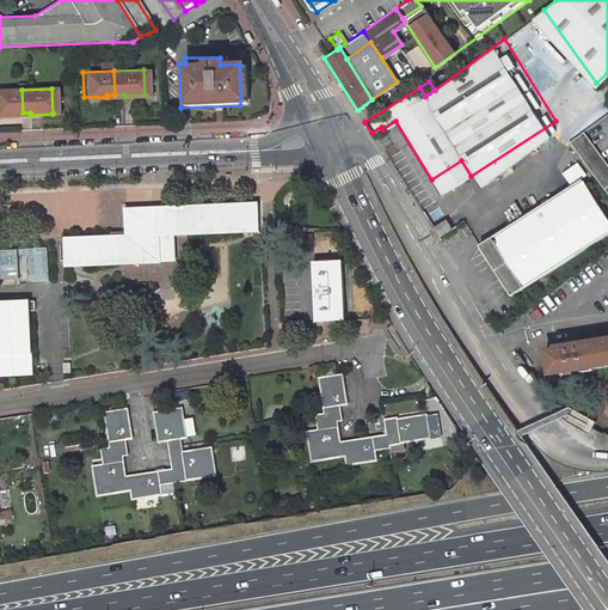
[(0,115),(13,115),(13,114),(23,113),(22,90),(0,90),(0,115)]
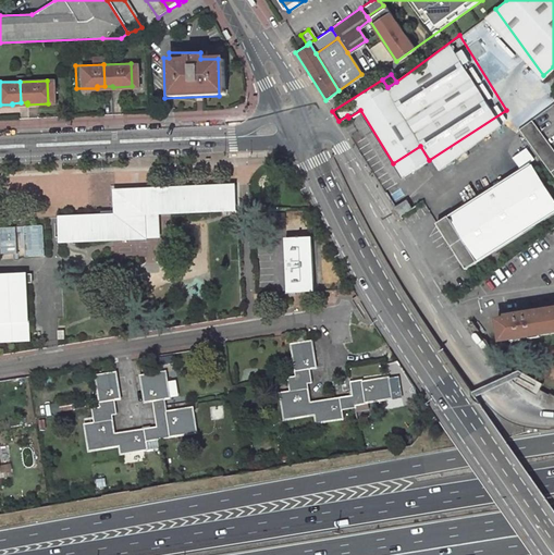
[(553,153),(529,120),(516,130),(553,181),(553,153)]
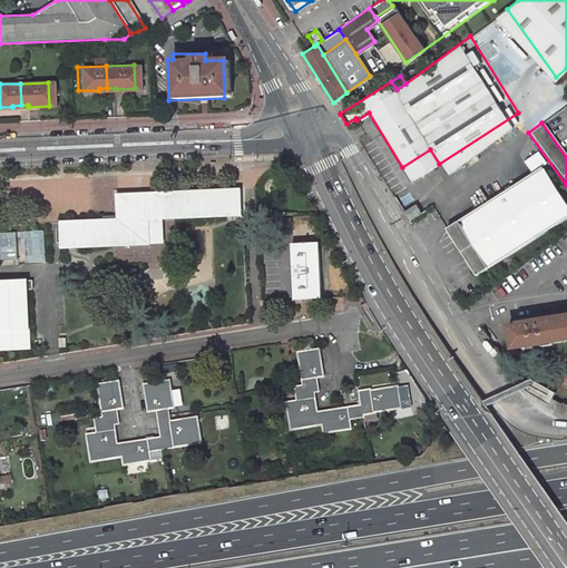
[(544,162),(537,150),(521,162),(528,172),(544,162)]
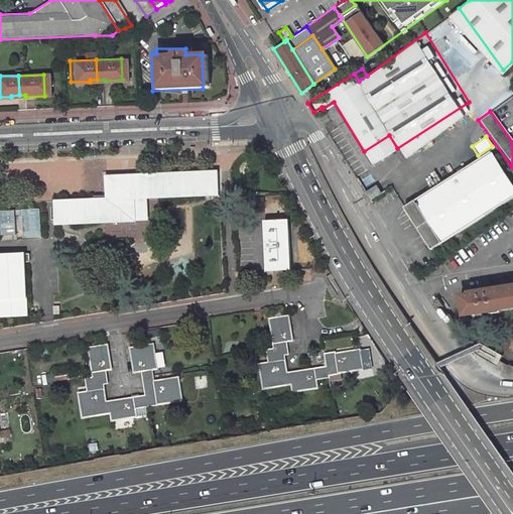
[(487,152),(400,206),(426,247),(512,193),(487,152)]
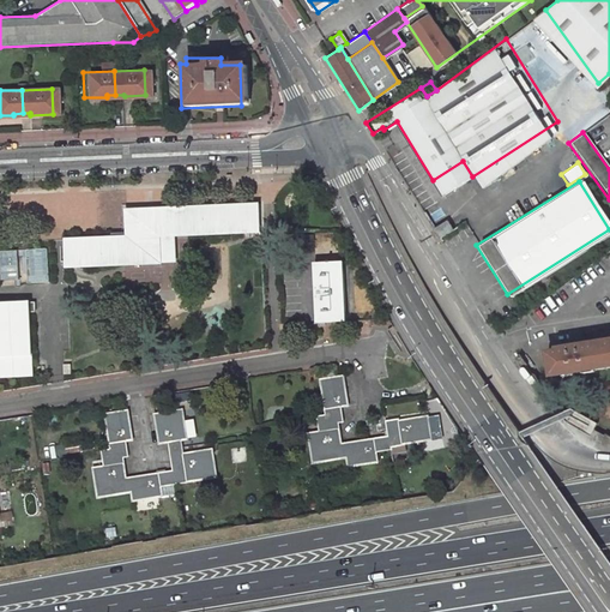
[(64,239),(65,267),(159,263),(159,235),(258,232),(257,203),(124,210),(124,237),(64,239)]
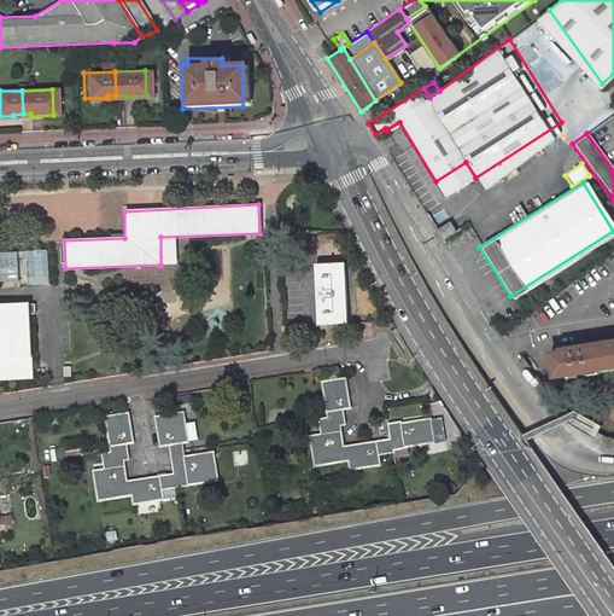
[(454,230),(448,221),(436,230),(440,238),(454,230)]
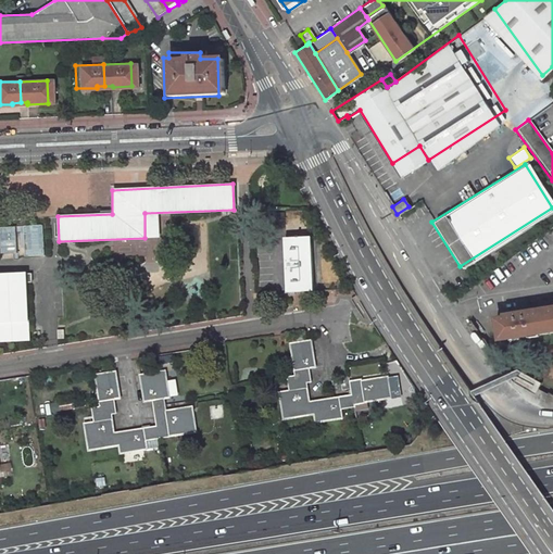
[(21,254),(44,253),(42,223),(20,224),(21,254)]
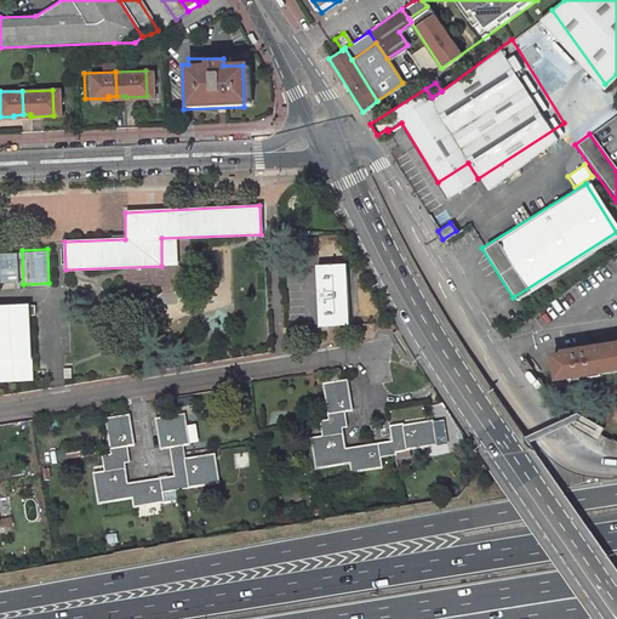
[(18,279),(17,250),(0,250),(0,280),(18,279)]
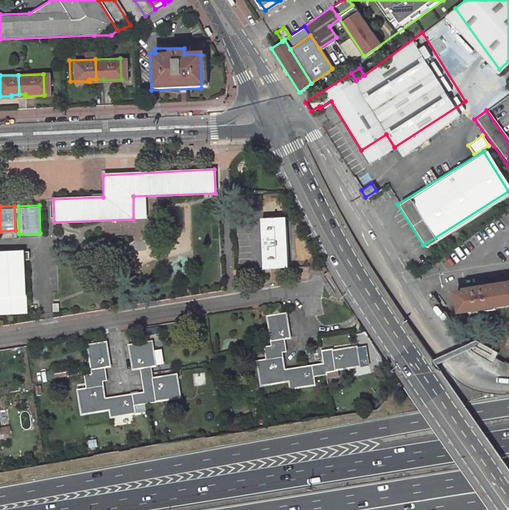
[(285,218),(261,219),(264,268),(287,266),(285,218)]
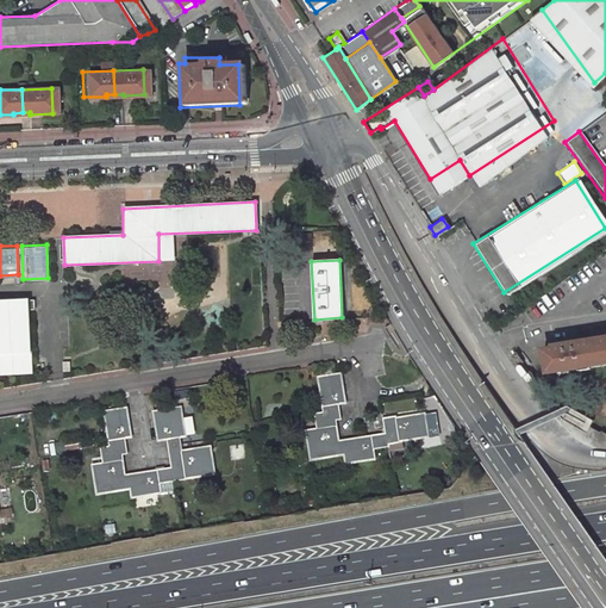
[(0,372),(31,372),(27,310),(32,310),(32,301),(26,301),(26,299),(0,299),(0,372)]
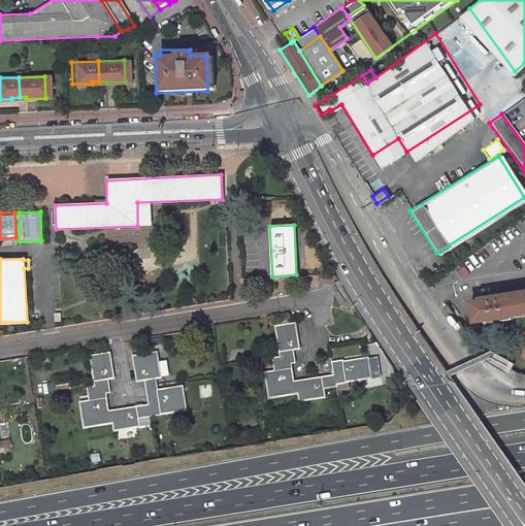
[(524,289),(520,290),(520,292),(506,294),(505,292),(495,294),(494,292),(487,293),(488,295),(474,297),(474,299),(467,300),(471,321),(524,311),(524,289)]
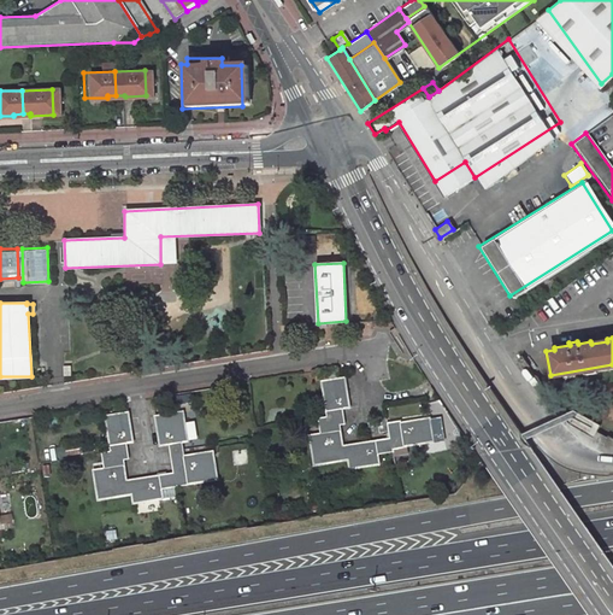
[(343,379),(320,382),(320,387),(326,419),(317,420),(319,434),(308,437),(313,464),(346,460),(347,468),(377,463),(377,454),(392,452),(390,449),(389,439),(388,439),(342,446),(340,426),(343,426),(341,410),(348,409),(343,379)]
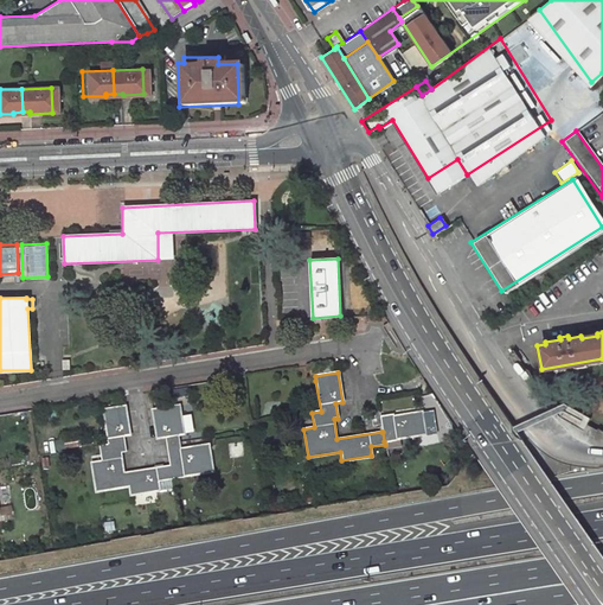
[(164,438),(165,444),(179,441),(178,435),(183,435),(179,406),(152,411),(156,439),(164,438)]
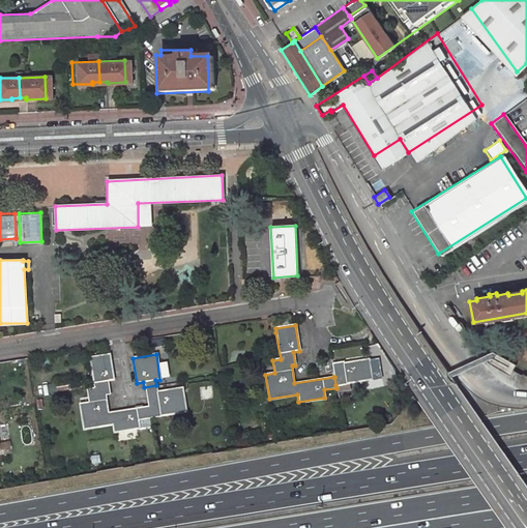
[(88,357),(93,387),(108,385),(107,381),(112,380),(109,355),(88,357)]
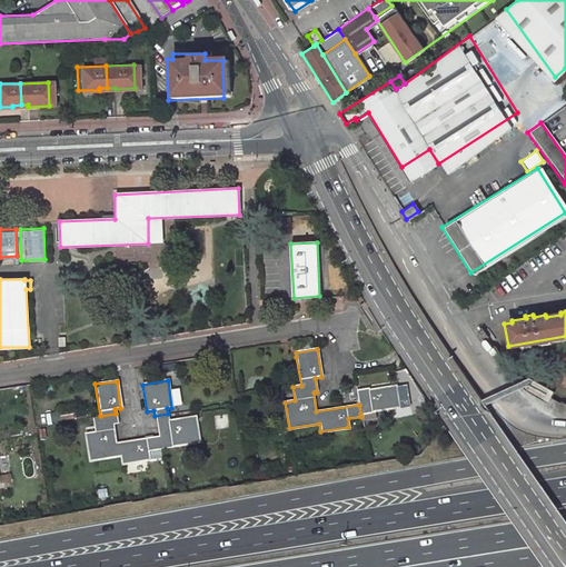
[(398,384),(399,403),(407,401),(406,383),(398,384)]
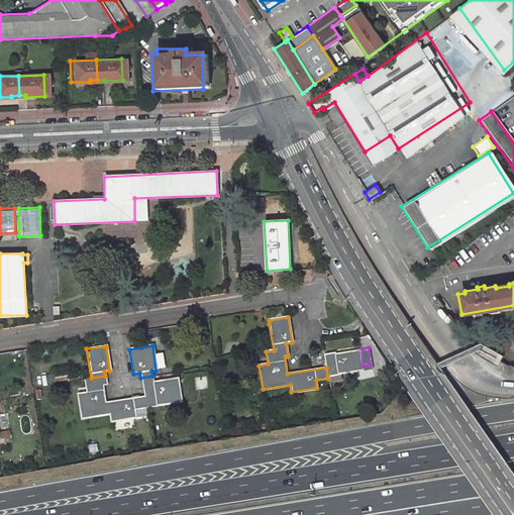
[(334,352),(323,354),(325,368),(326,368),(327,376),(362,371),(358,350),(334,354),(334,352)]
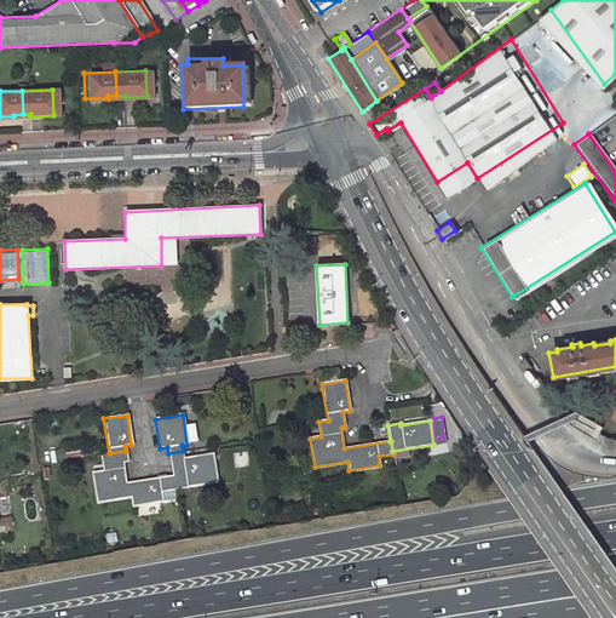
[(131,497),(128,484),(125,484),(121,462),(127,461),(126,451),(109,453),(101,455),(103,471),(92,473),(97,502),(131,497)]
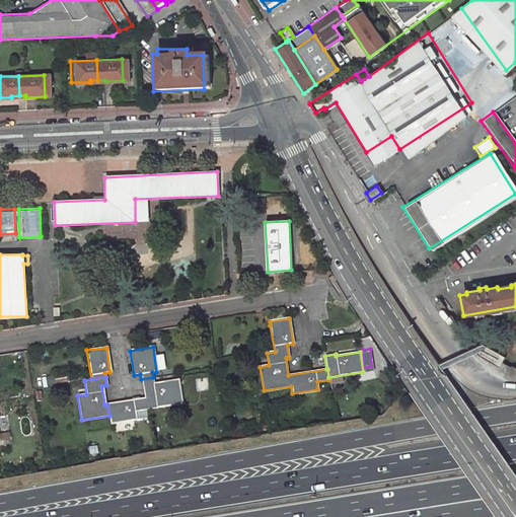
[(154,384),(153,377),(141,379),(144,398),(146,398),(147,409),(180,403),(177,380),(154,384)]
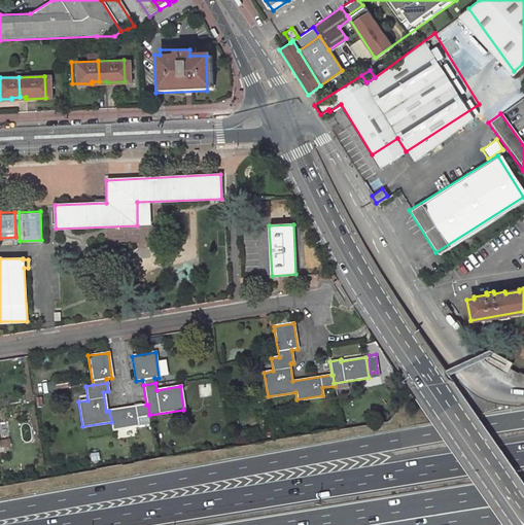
[(148,405),(146,405),(109,411),(111,422),(112,429),(138,425),(137,417),(149,415),(148,405)]
